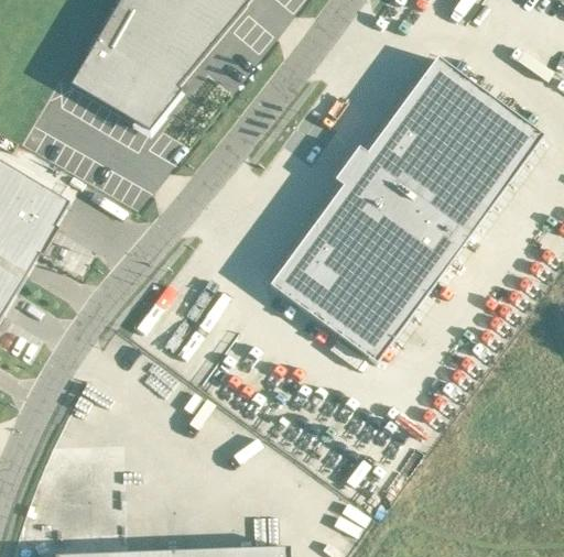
[(118,0),(69,84),(149,131),(177,95),(249,4),(251,0),(118,0)]
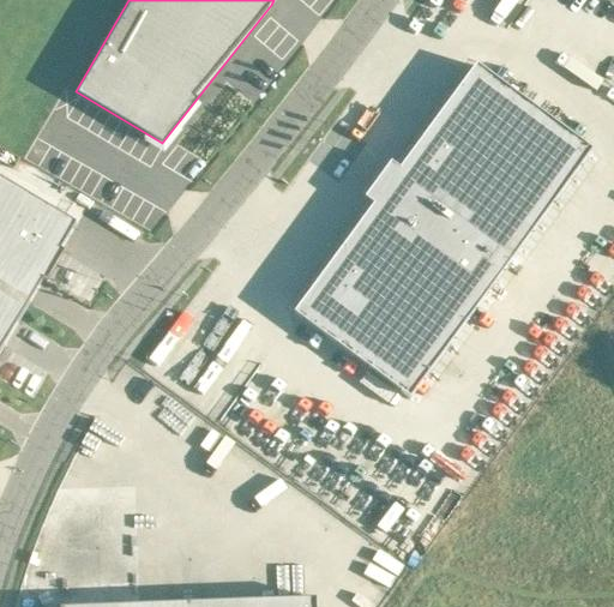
[(373,200),(294,308),(410,394),(593,145),(476,60),(399,164),(391,158),(365,194),(373,200)]
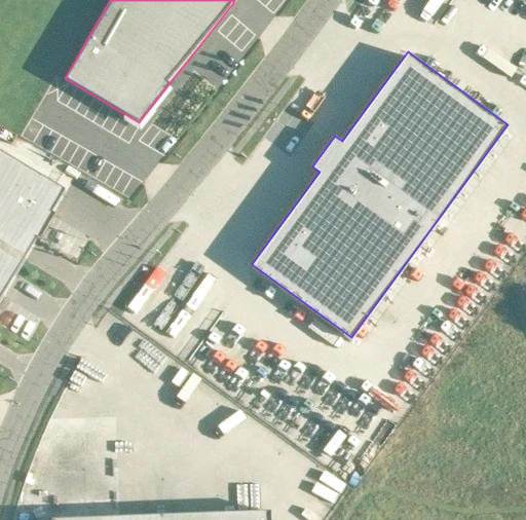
[(0,148),(0,244),(24,258),(37,235),(40,237),(55,212),(51,210),(65,187),(0,148)]
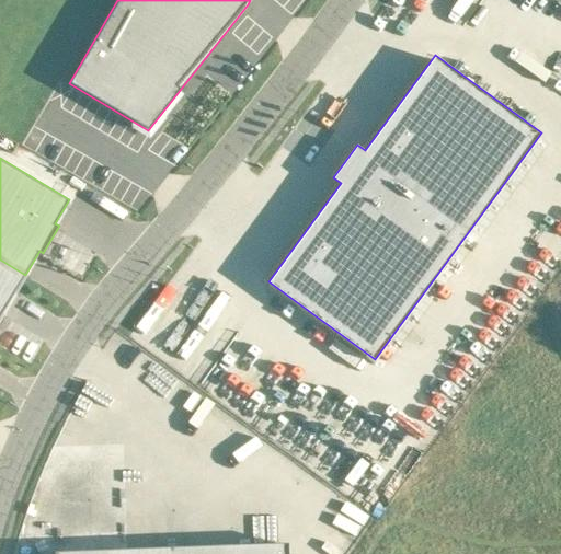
[(0,260),(0,324),(0,315),(25,275),(0,260)]
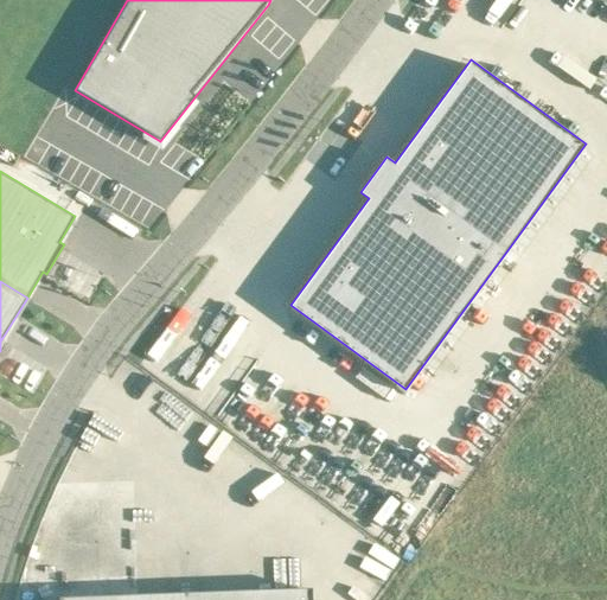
[(91,438),(85,447),(112,463),(117,453),(91,438)]
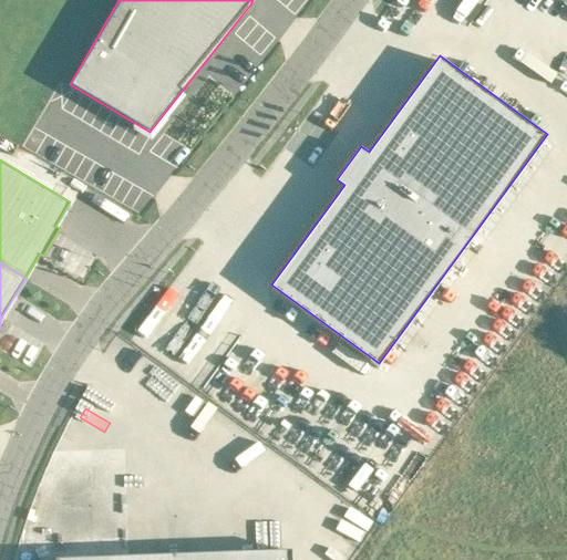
[(54,559),(291,559),(292,548),(54,556),(54,559)]
